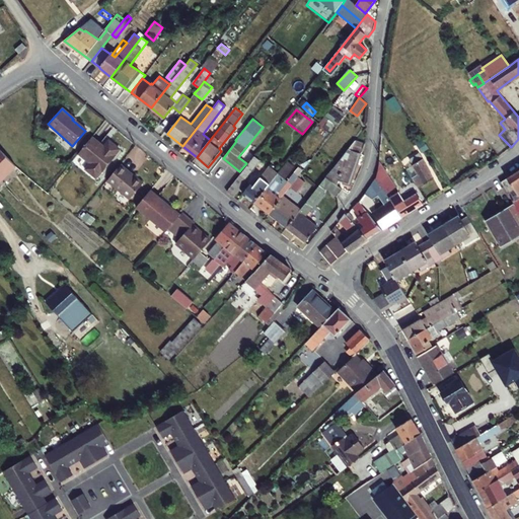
[(102,146),(91,136),(71,161),(93,179),(100,172),(101,173),(116,156),(115,155),(120,149),(107,140),(102,146)]
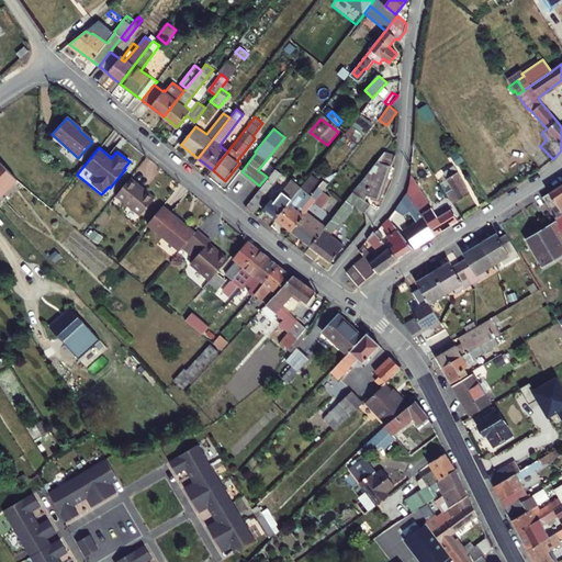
[(385,153),(353,192),(363,201),(367,195),(378,199),(390,166),(391,167),(395,157),(385,153)]
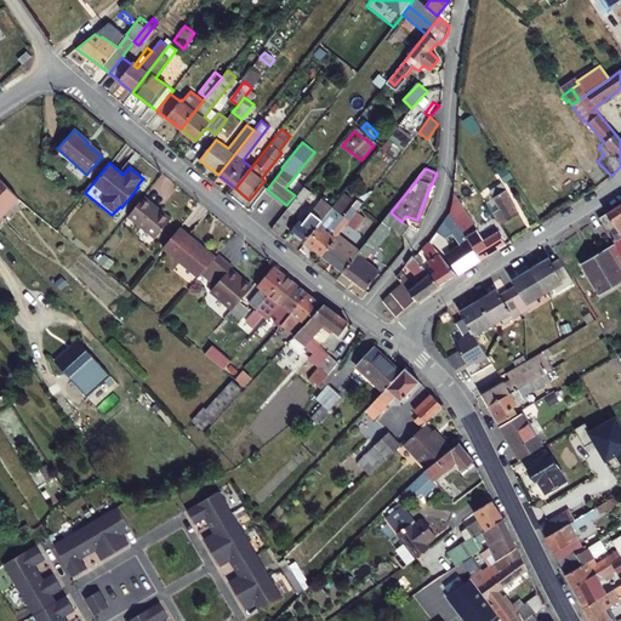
[(499,180),(495,175),(479,184),(483,189),(499,180)]
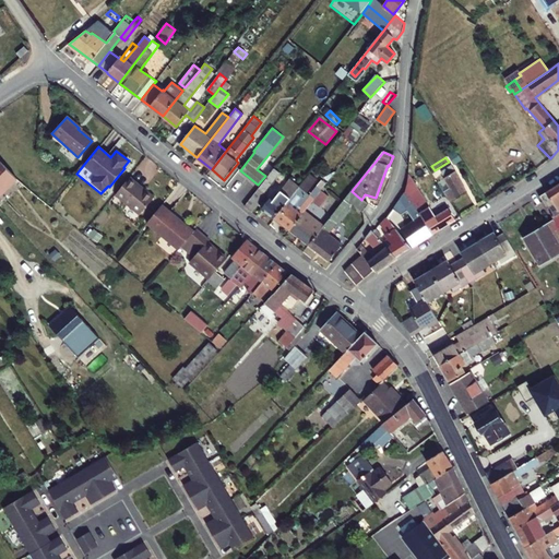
[(0,194),(16,180),(0,162),(0,194)]
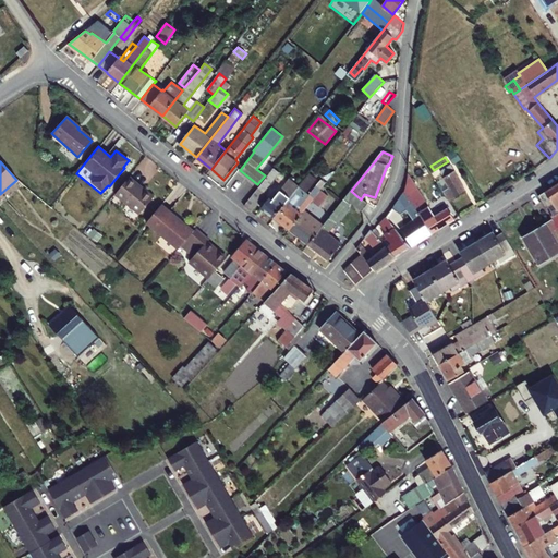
[(466,192),(449,165),(440,171),(450,189),(445,193),(450,202),(466,192)]
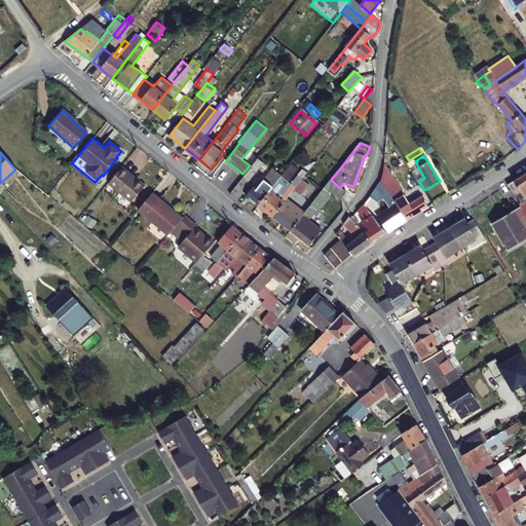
[(263,162),(258,158),(230,193),(235,197),(263,162)]
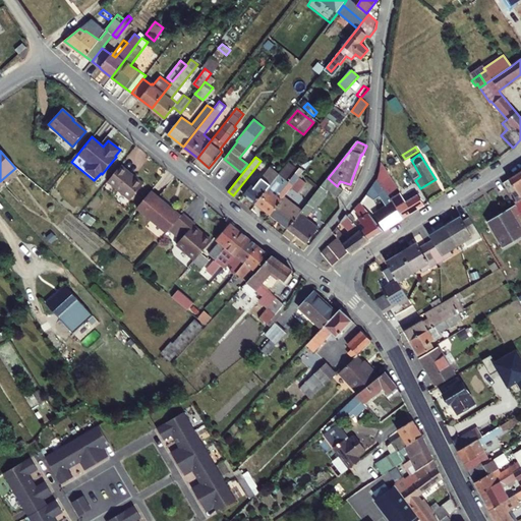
[(381,162),(378,178),(404,218),(424,205),(417,194),(406,201),(381,162)]
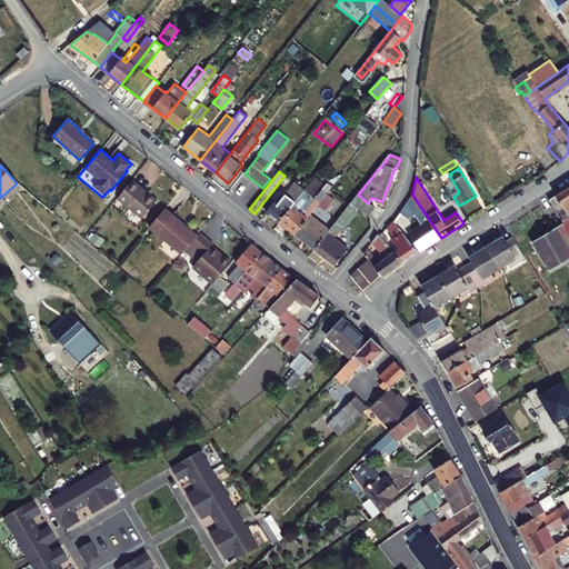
[(146,192),(130,180),(118,197),(142,218),(157,199),(147,191),(146,192)]
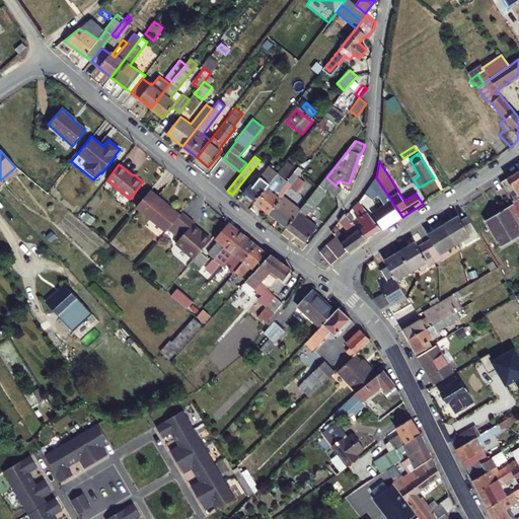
[(515,205),(518,212),(518,198),(518,197),(518,196),(518,170),(502,182),(515,205)]
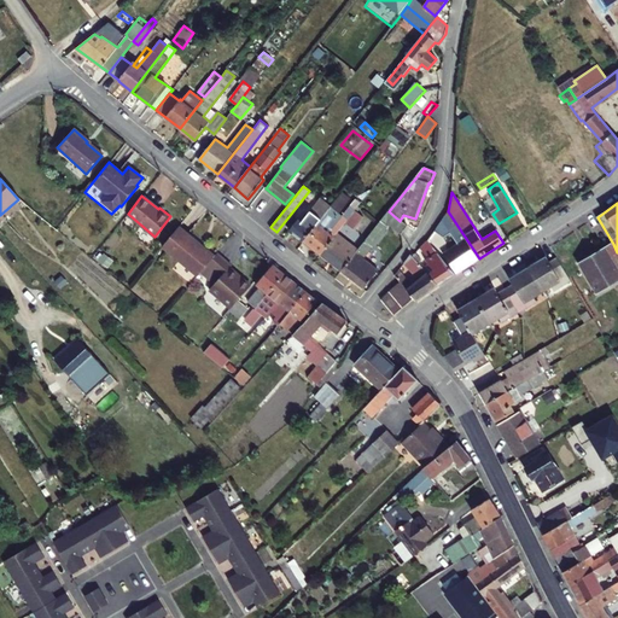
[(304,242),(319,223),(328,211),(320,204),(314,214),(310,211),(302,222),(298,220),(290,231),(304,242)]
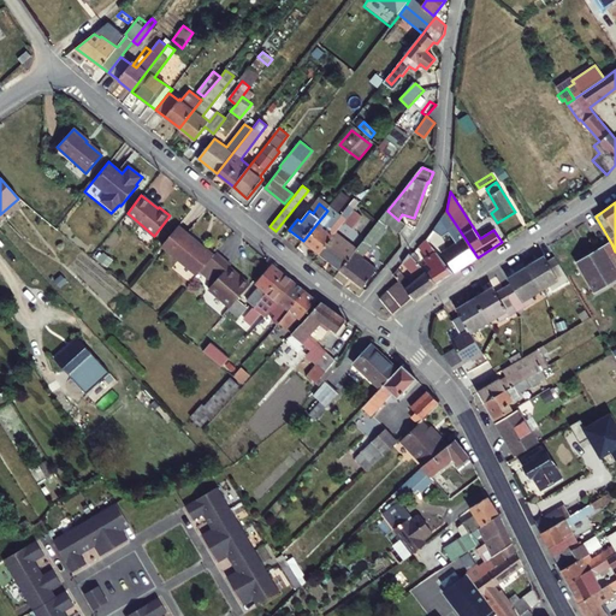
[(350,214),(344,223),(353,230),(362,217),(354,209),(350,214)]
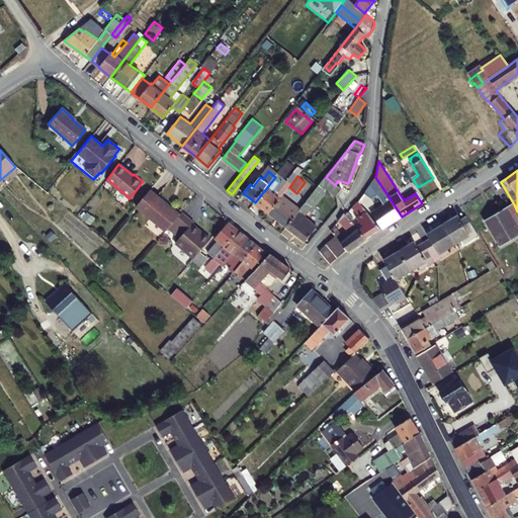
[(255,202),(269,213),(282,195),(289,187),(294,180),(290,177),(276,194),(267,187),(255,202)]
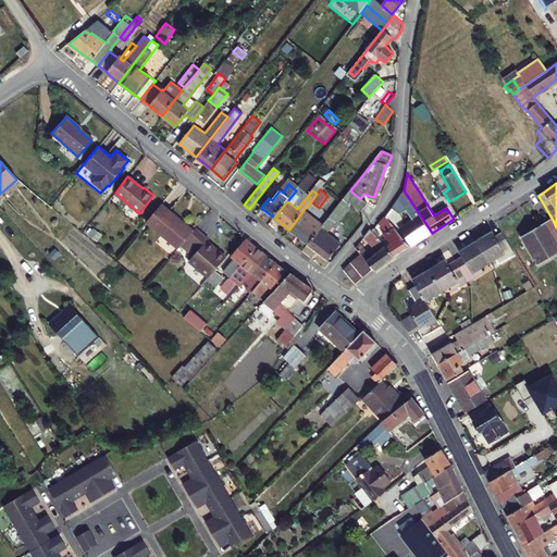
[(367,203),(360,199),(350,190),(322,224),(307,244),(327,259),(341,243),(327,232),(350,202),(361,211),(367,203)]
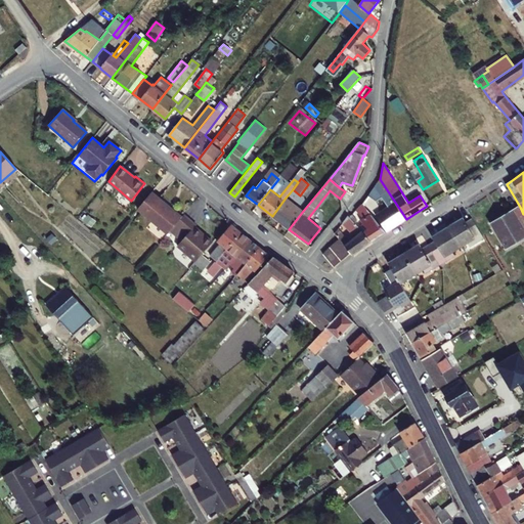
[(406,219),(380,179),(375,186),(388,207),(377,215),(387,230),(406,219)]
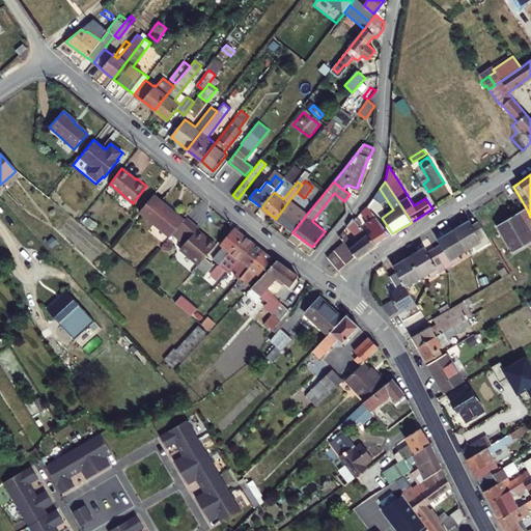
[(182,219),(152,195),(139,212),(168,236),(171,232),(182,219)]
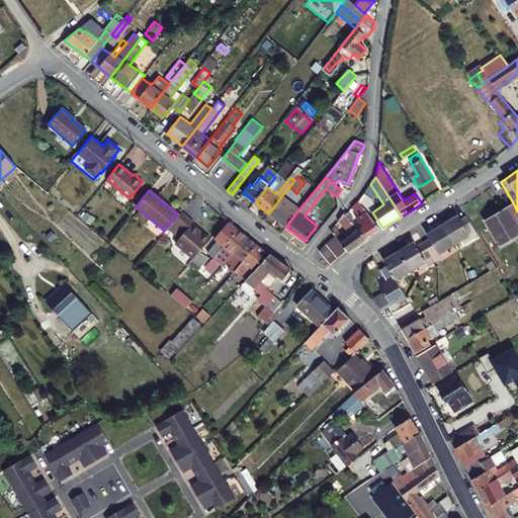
[(366,191),(358,201),(363,208),(372,195),(366,191)]
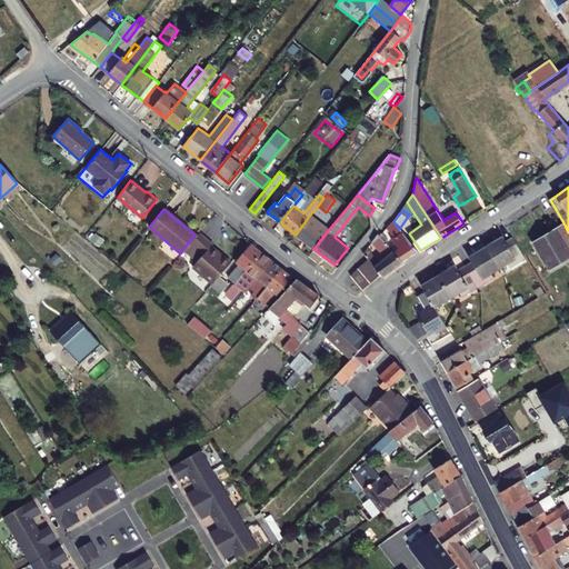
[(310,215),(296,235),(313,249),(329,229),(310,215)]
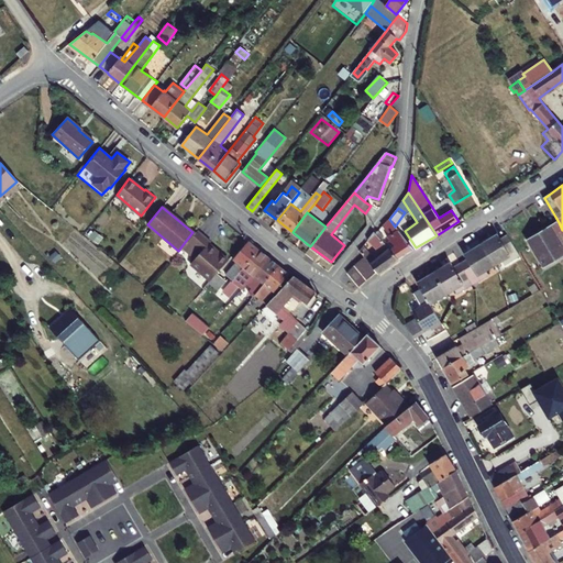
[(395,227),(389,219),(383,227),(390,234),(387,238),(390,240),(385,244),(399,260),(414,249),(395,227)]
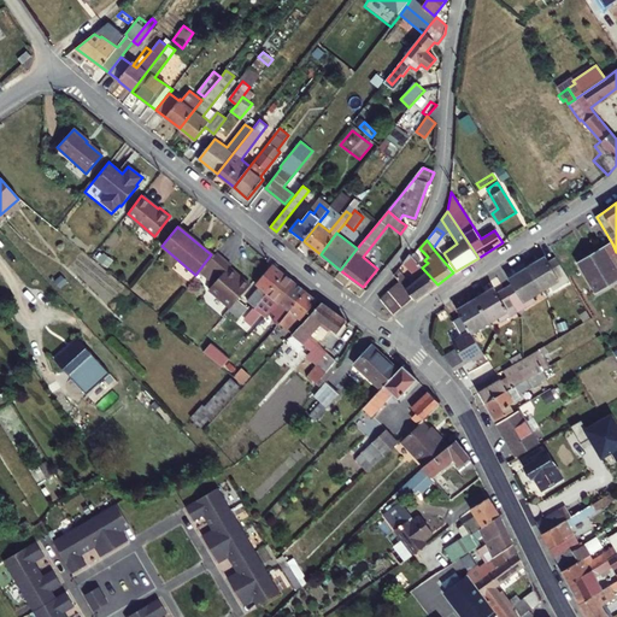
[(616,252),(612,244),(579,264),(597,293),(616,280),(616,252)]
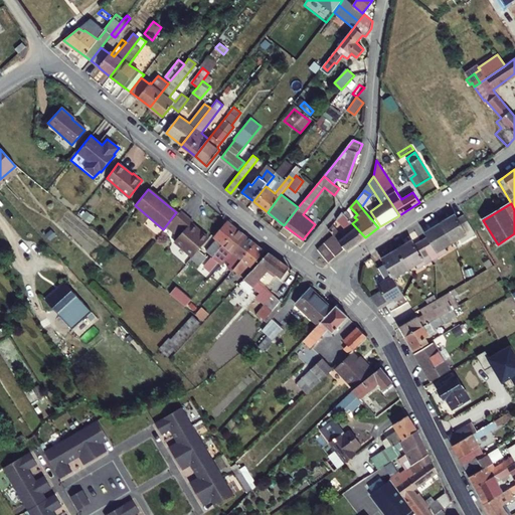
[(176,212),(166,225),(177,235),(173,240),(191,255),(207,235),(189,221),(190,219),(178,209),(176,212)]
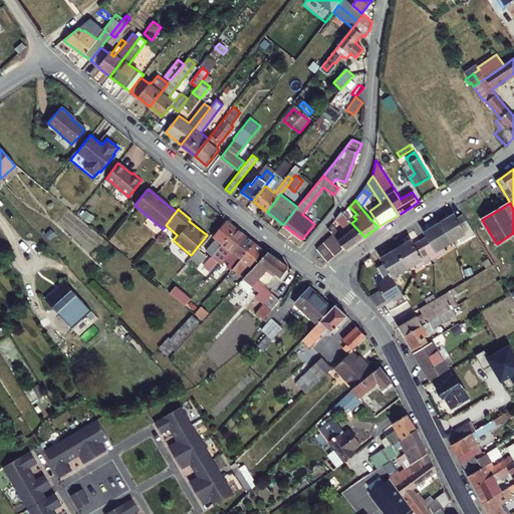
[(345,250),(364,237),(351,223),(348,220),(343,214),(341,212),(335,219),(342,226),(341,227),(342,229),(339,232),(331,224),(328,230),(332,235),(344,248),(345,250)]
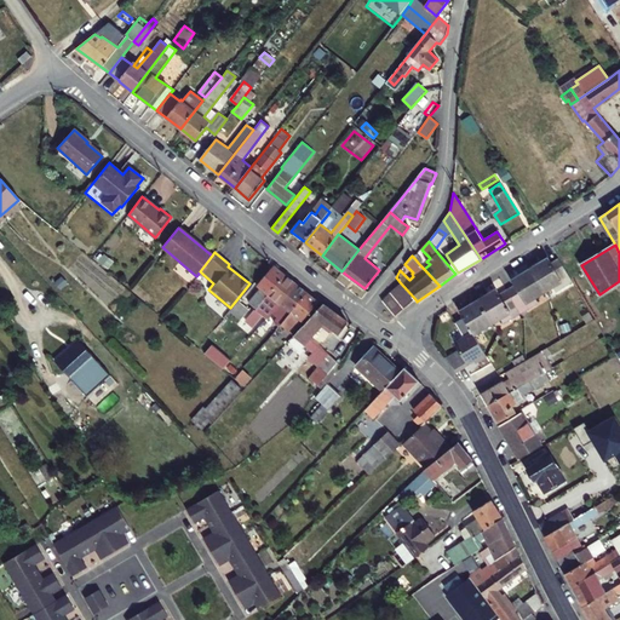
[(530,270),(545,293),(554,287),(557,292),(573,282),(560,259),(552,264),(549,259),(530,270)]
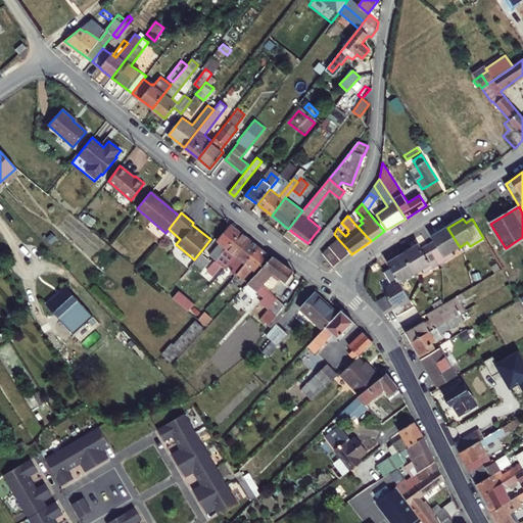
[(216,260),(241,232),(232,224),(217,241),(220,243),(209,255),(216,260)]
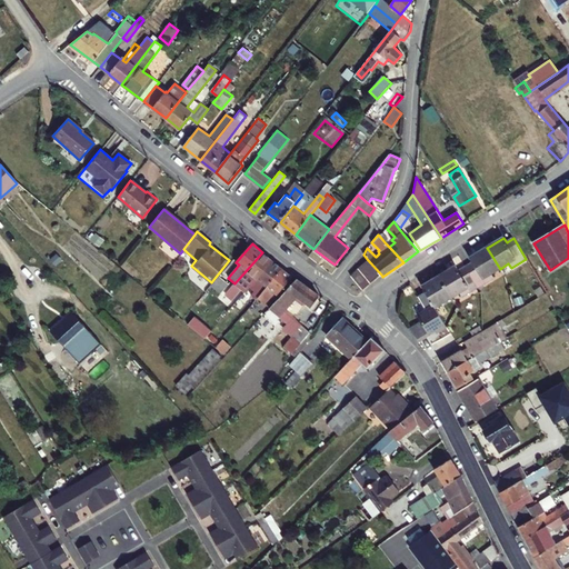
[(500,269),(487,248),(470,258),(472,263),(466,267),(479,288),(492,279),(490,275),(500,269)]
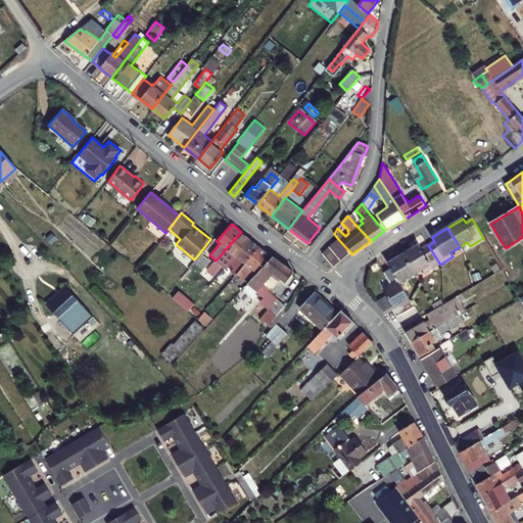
[(230,252),(236,256),(250,239),(241,232),(216,260),(221,265),(224,262),(223,262),(230,252)]
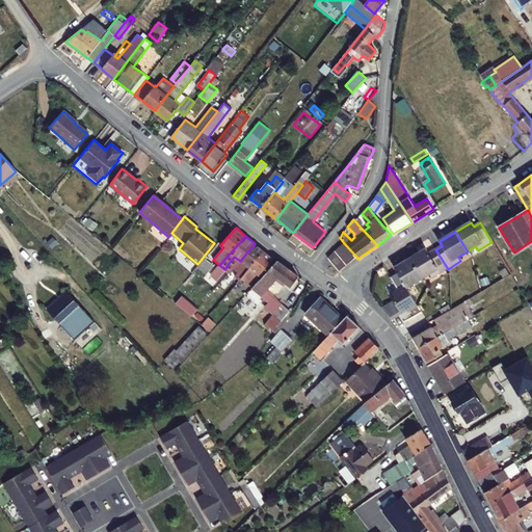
[(240,280),(242,277),(264,251),(255,243),(240,261),(244,265),(236,276),(240,280)]
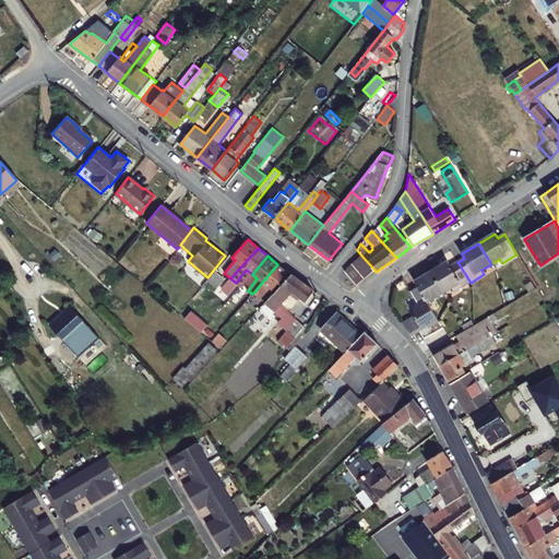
[(352,264),(364,278),(375,270),(361,256),(352,264)]
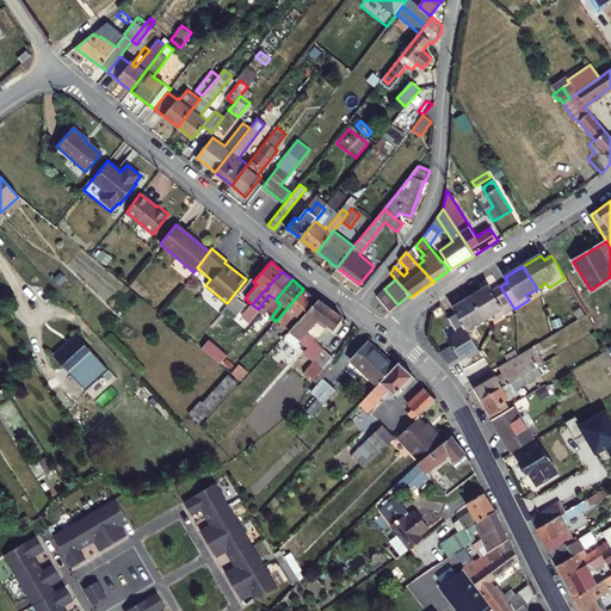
[(499,319),(514,309),(500,287),(493,291),(489,287),(471,297),(485,320),(495,313),(499,319)]
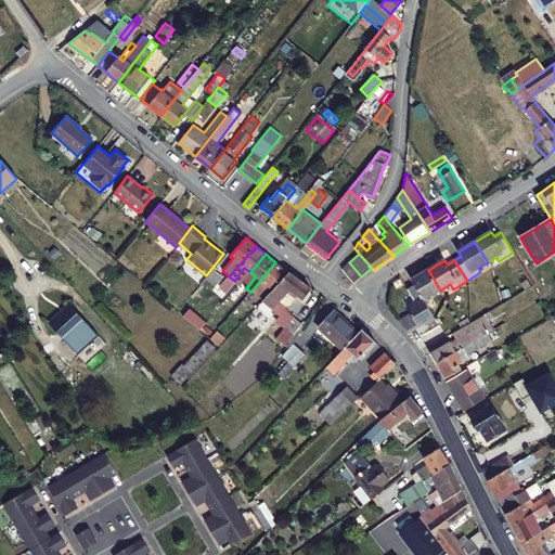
[(285,269),(275,262),(253,289),(261,297),(285,269)]
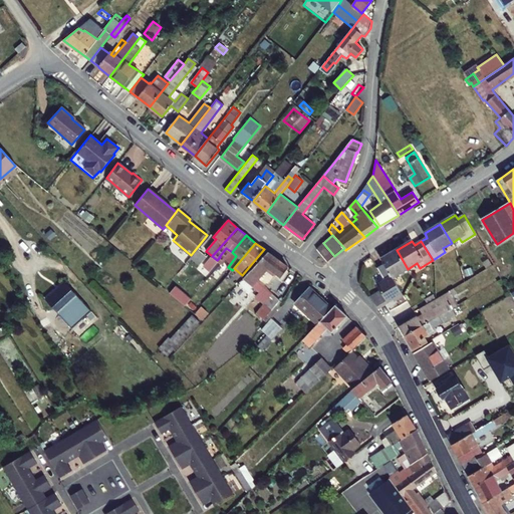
[(334,256),(323,243),(317,248),(317,249),(327,262),(334,256)]
